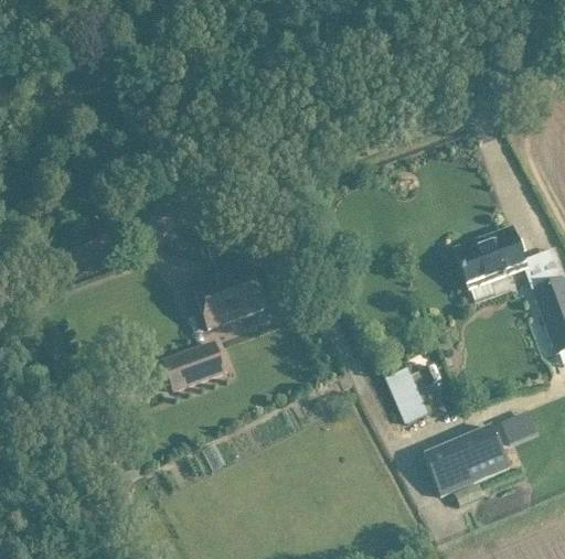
[(458,253),(456,253),(461,267),(459,267),(460,269),(461,269),(469,288),(473,300),(494,293),(489,280),(524,267),(519,249),(511,229),(486,238),(487,244),(458,254),(458,253)]
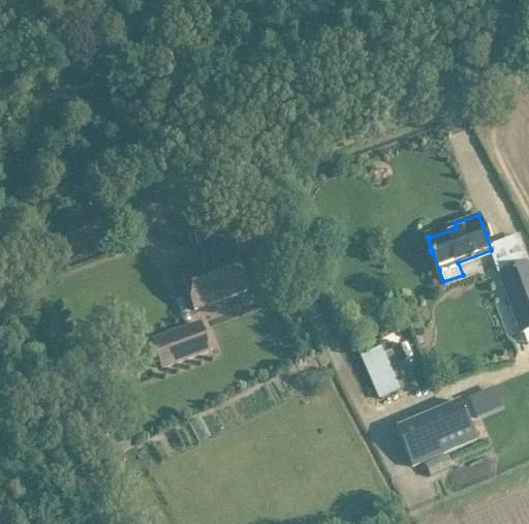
[(235,249),(196,264),(194,260),(179,266),(194,307),(248,287),(235,249)]
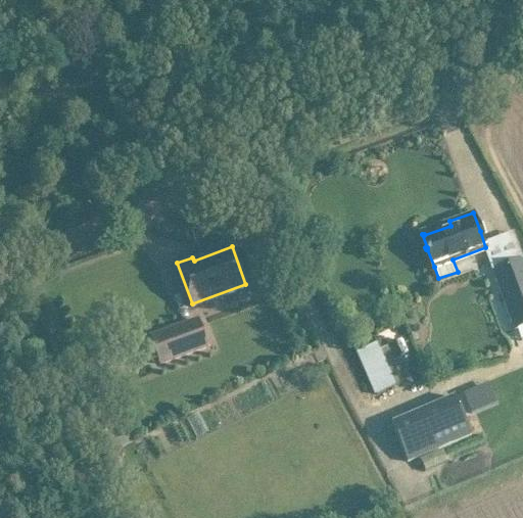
[(522,256),(491,268),(513,328),(517,326),(521,337),(522,336),(522,260),(522,256)]
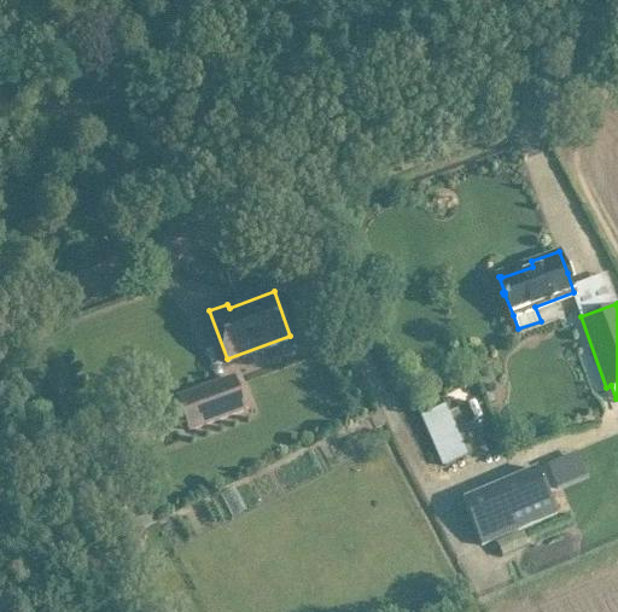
[(233,374),(178,395),(186,418),(190,427),(245,407),(242,397),(233,374)]
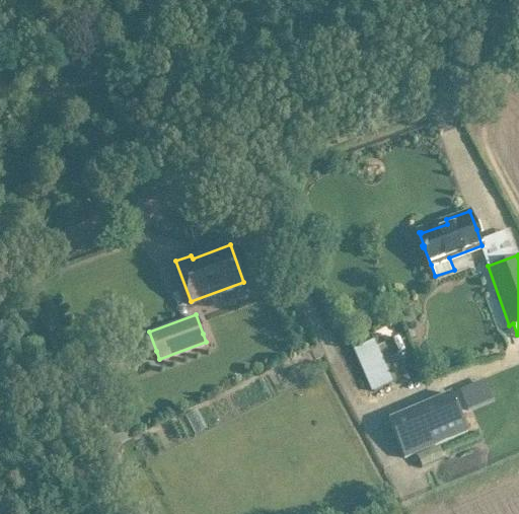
[(392,379),(374,337),(352,346),(371,388),(392,379)]
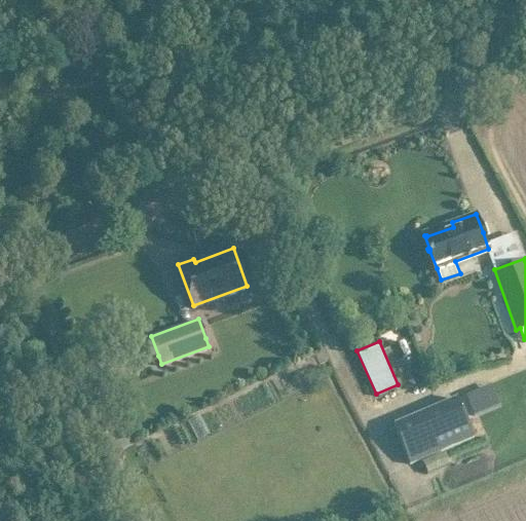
[(458,396),(393,422),(411,460),(475,434),(458,396)]
